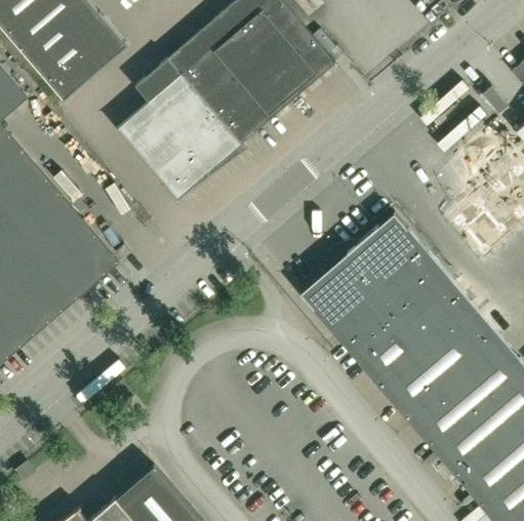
[(0,28),(62,99),(125,45),(85,0),(0,0),(0,28)]
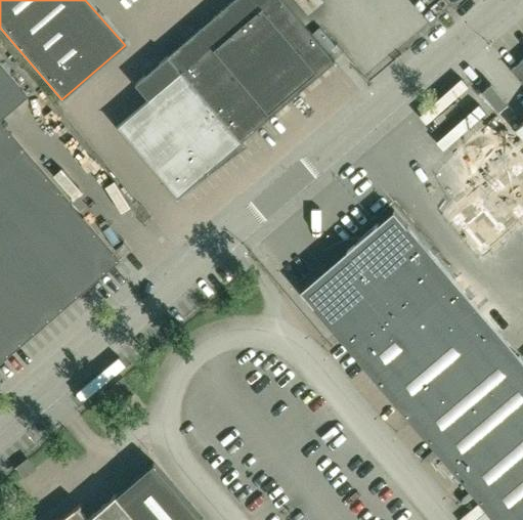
[(148,101),(117,129),(176,199),(333,65),(324,55),(333,48),(317,30),(309,38),(276,0),(235,0),(135,86),(148,101)]
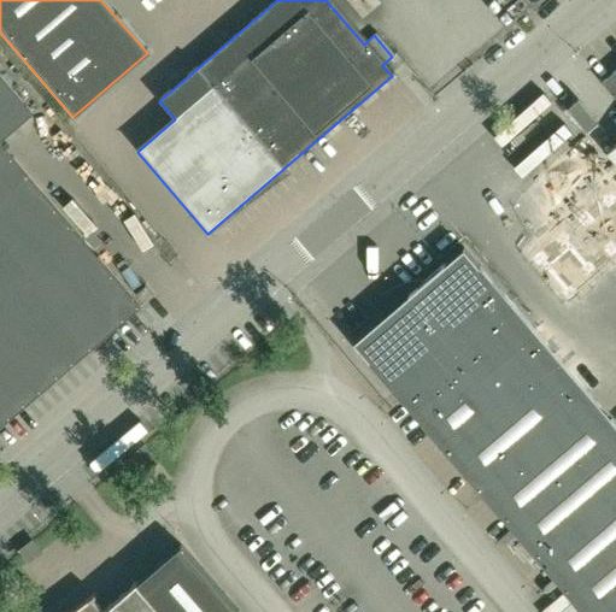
[(615,72),(600,86),(615,104),(615,147),(605,156),(615,168),(615,72)]
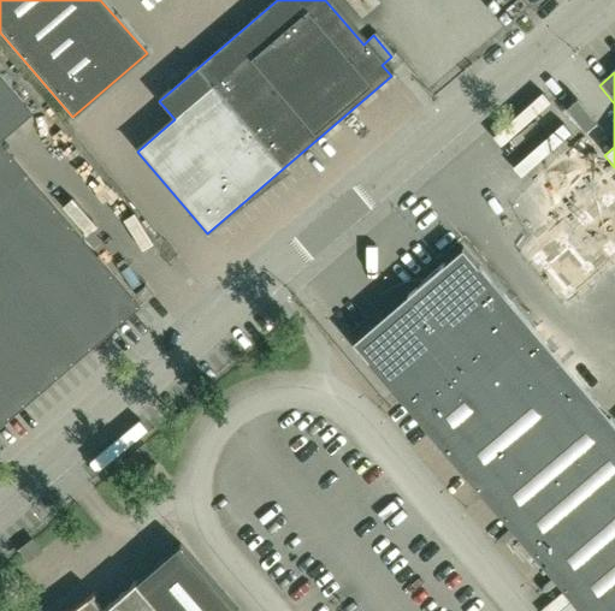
[(7,423),(140,310),(0,146),(0,143),(31,117),(0,79),(0,416),(7,423)]
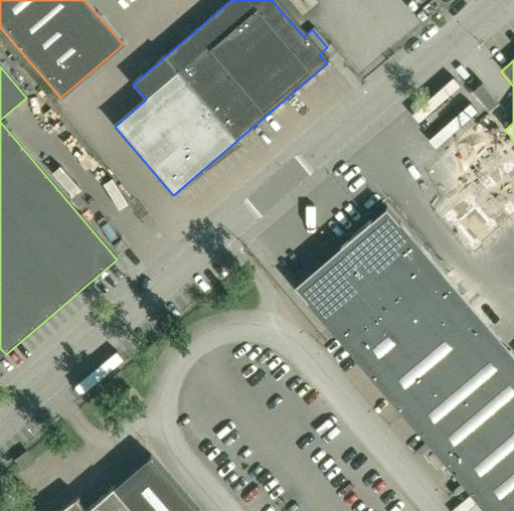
[(439,150),(480,120),(470,107),(429,137),(439,150)]
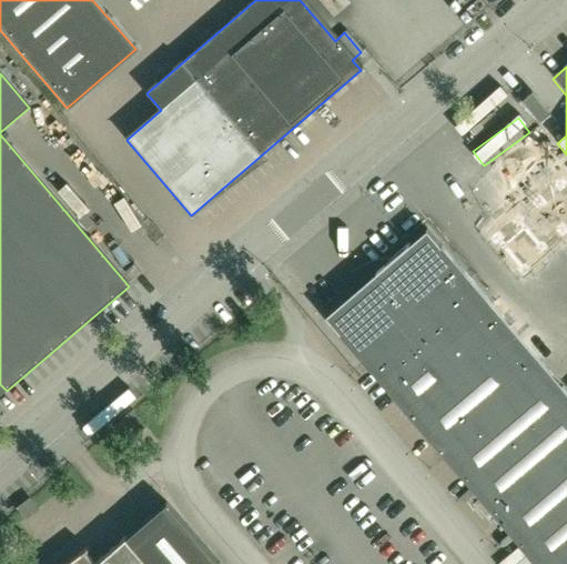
[(566,168),(487,235),(523,278),(533,270),(535,273),(498,315),(505,324),(553,269),(545,260),(566,240),(566,168)]
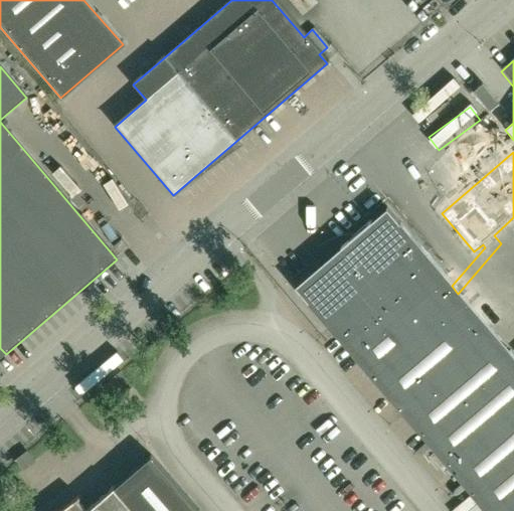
[(513,510),(513,359),(458,294),(452,286),(385,209),(294,289),(484,510),(513,510)]
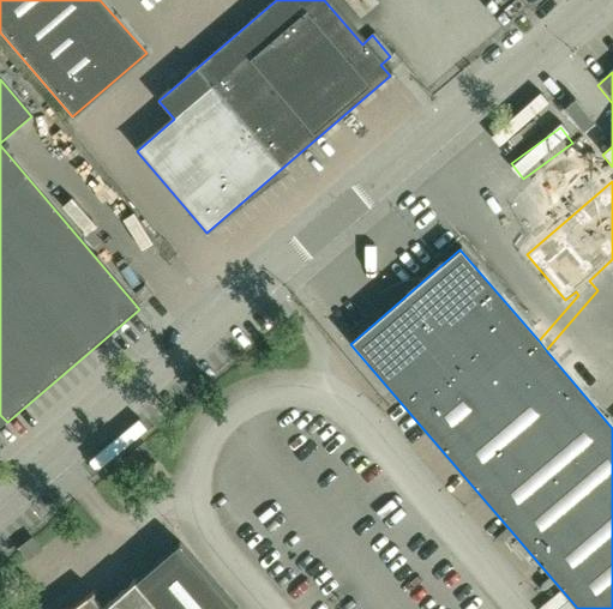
[(134,296),(142,306),(151,299),(143,289),(134,296)]
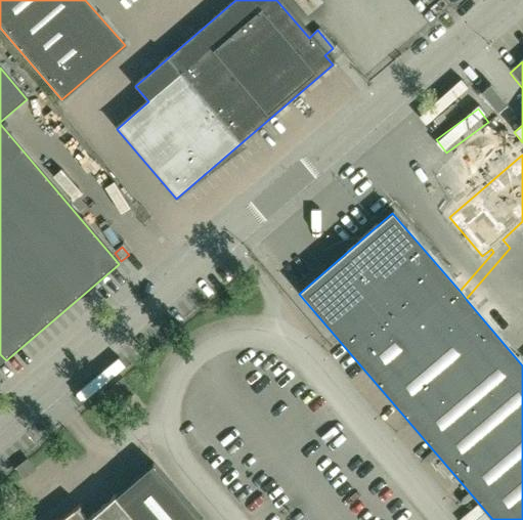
[(199,519),(153,466),(116,497),(115,497),(89,519),(87,519),(79,508),(62,519),(199,519)]
